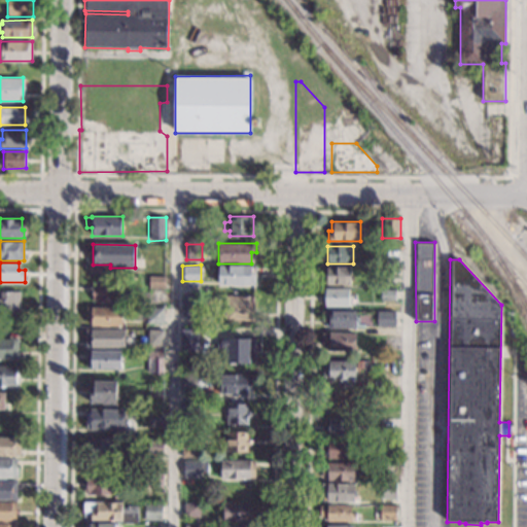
[(255,285),(218,285),(218,266),(255,266),(255,285)]
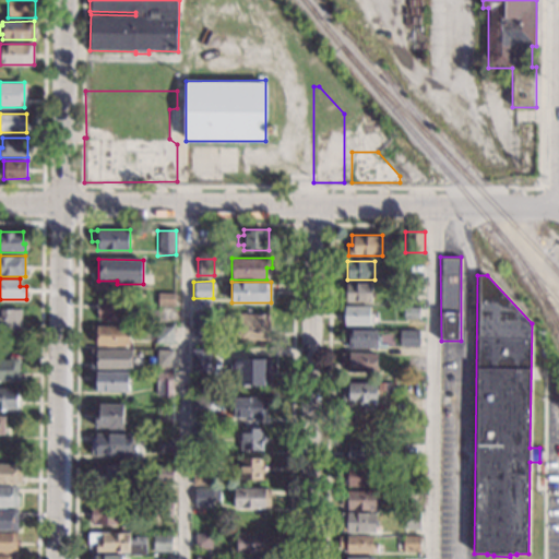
[(372,302),(346,302),(346,283),(372,283),(372,302)]
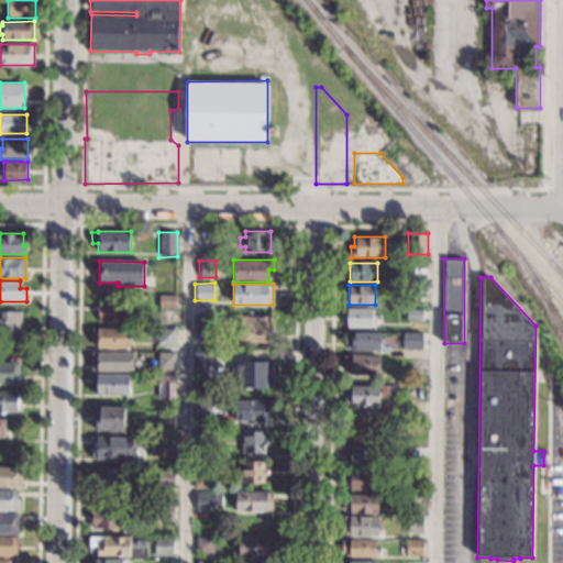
[(177,308),(158,308),(158,295),(177,295),(177,308)]
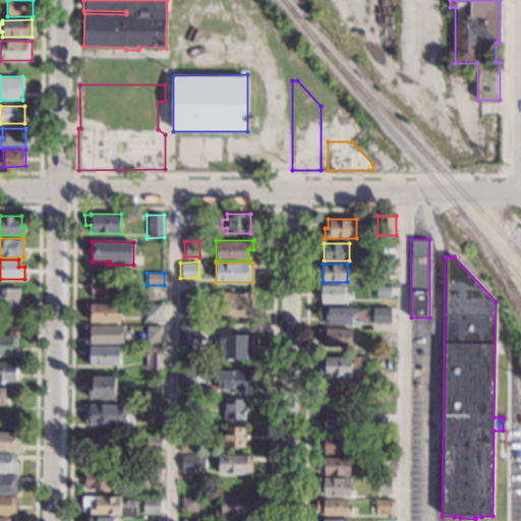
[(112,298),(107,298),(107,301),(100,301),(100,298),(90,298),(90,282),(94,282),(94,275),(112,274),(112,298)]
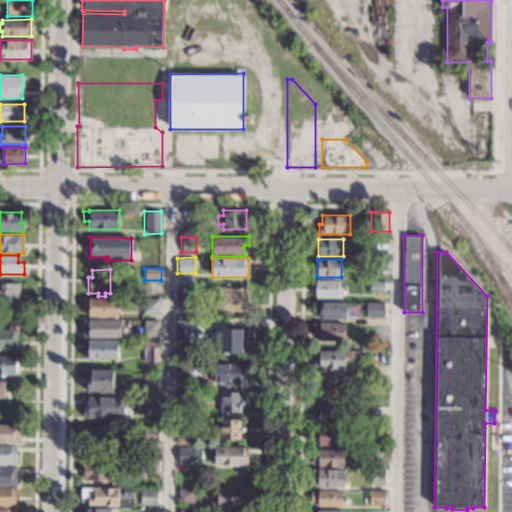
[(339,297),(316,297),(316,280),(339,280),(339,297)]
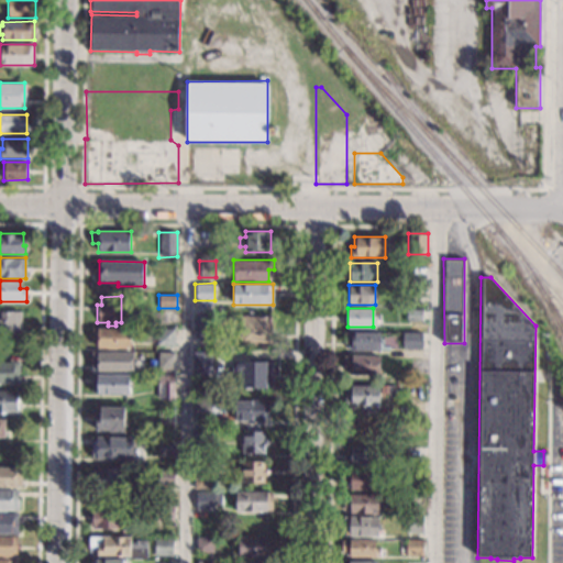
[(423,310),(423,321),(407,321),(407,309),(423,310)]
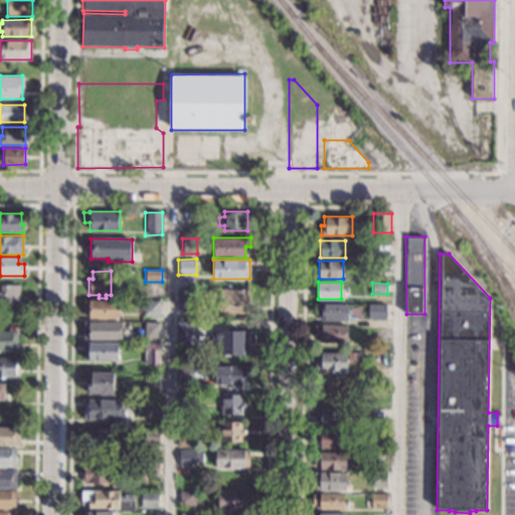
[(21,304),(0,304),(0,285),(21,285),(21,304)]
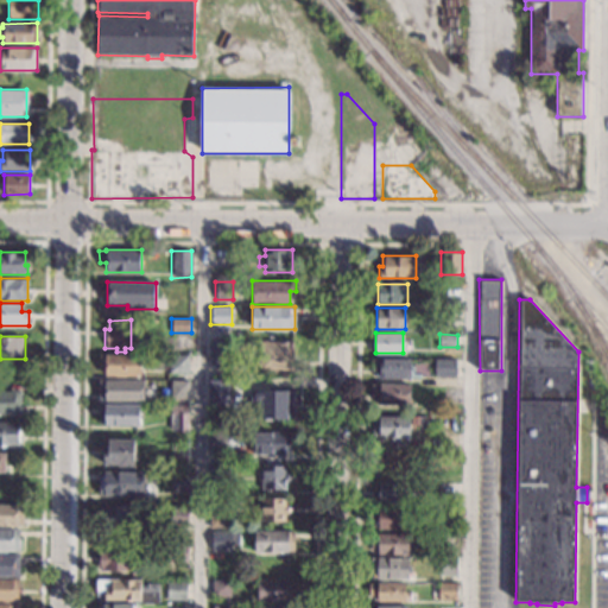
[(232,367),(211,367),(211,340),(232,340),(232,367)]
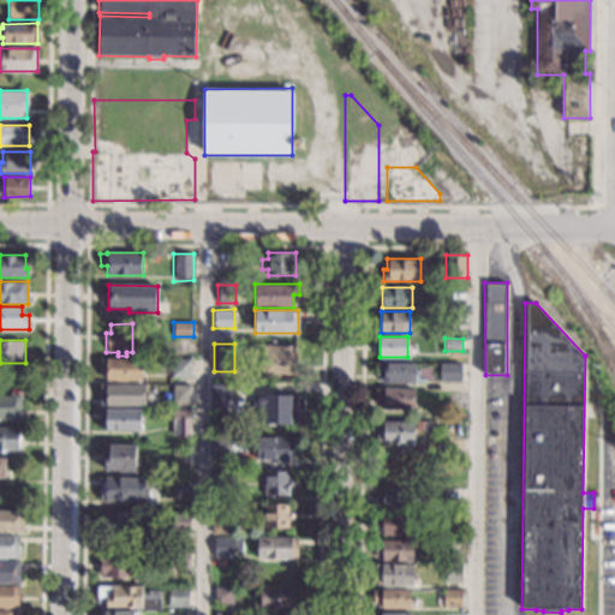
[(297,374),(262,374),(262,345),(297,345),(297,374)]
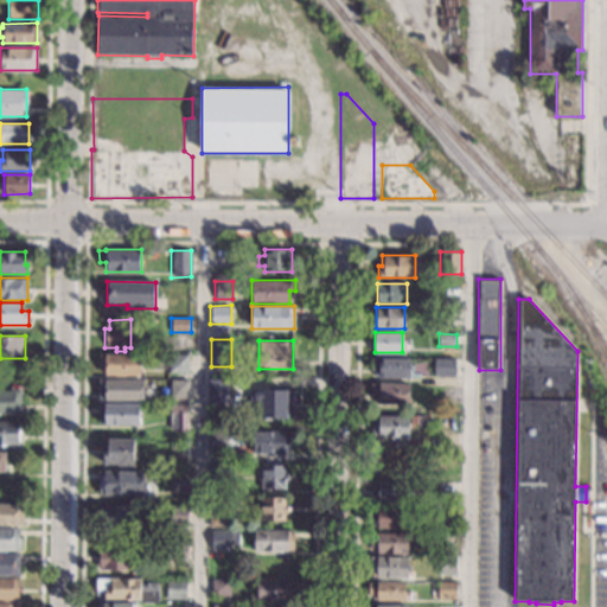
[(140,376),(125,376),(125,377),(114,377),(114,376),(103,376),(103,353),(140,353),(140,376)]
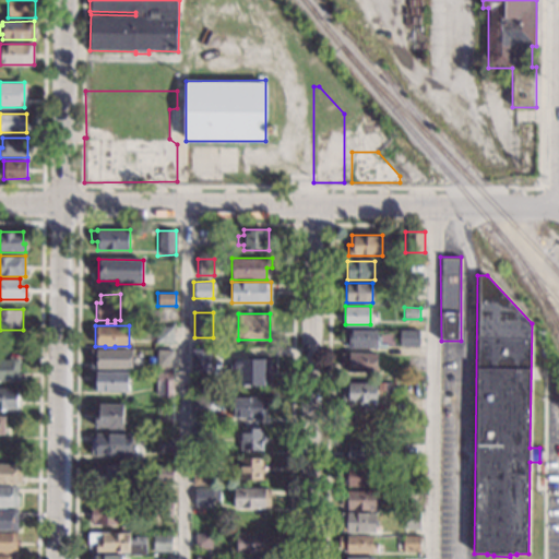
[(173,343),(155,343),(155,326),(173,326),(173,343)]
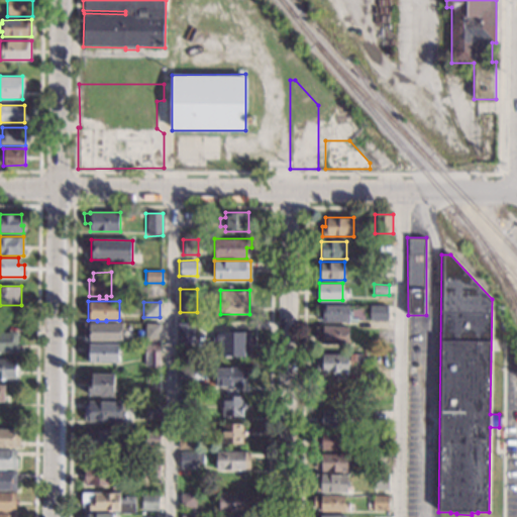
[(350,322),(322,322),(322,316),(315,316),(315,305),(349,305),(350,322)]
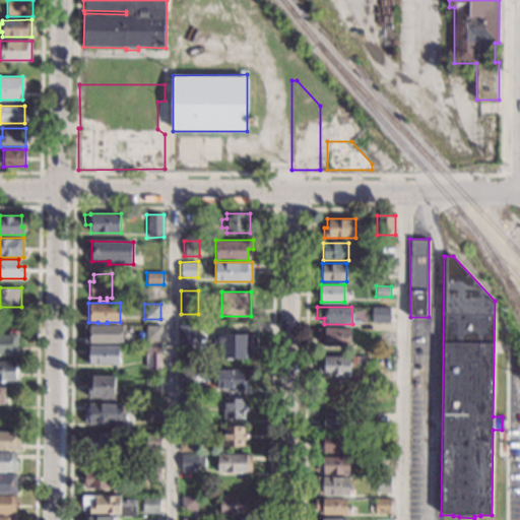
[(390,322),(371,322),(371,307),(390,307),(390,322)]
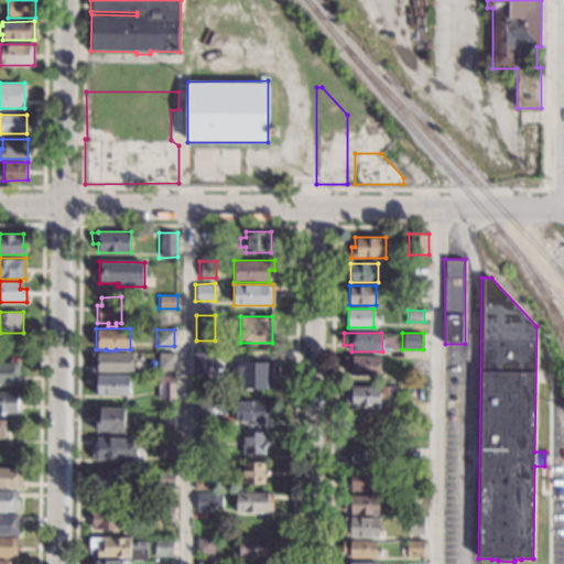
[(133,353),(133,372),(90,372),(90,353),(133,353)]
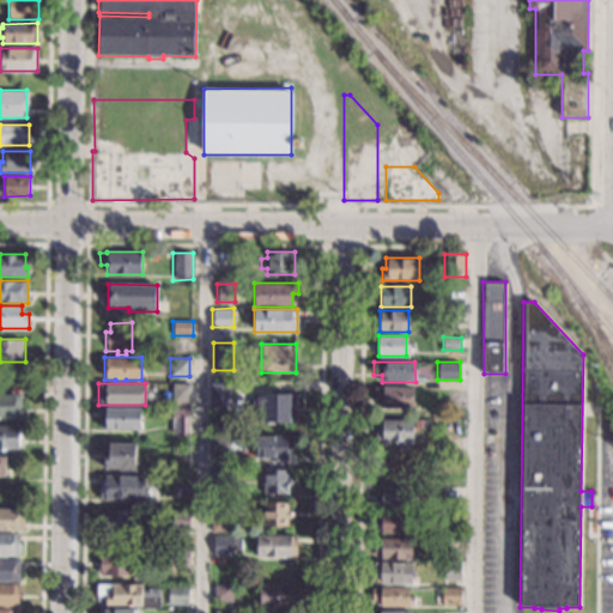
[(232,383),(232,406),(211,406),(211,383),(232,383)]
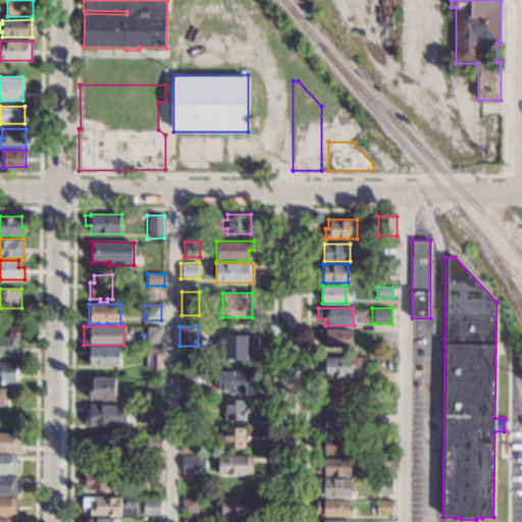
[(162,327),(162,343),(146,343),(146,327),(162,327)]
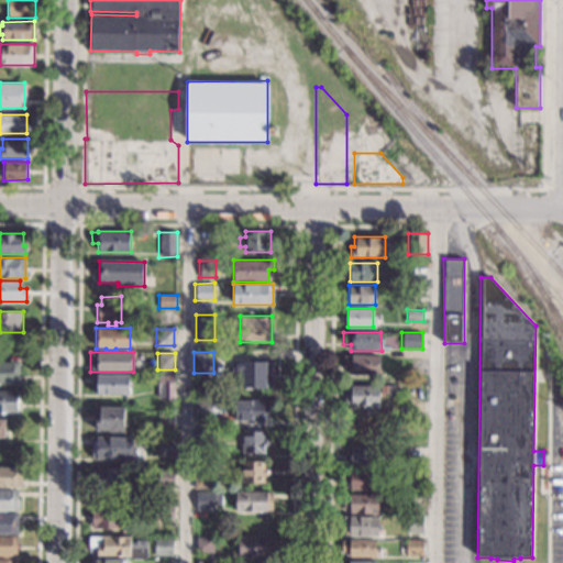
[(379,375),(351,375),(351,368),(342,368),(342,356),(379,356),(379,375)]
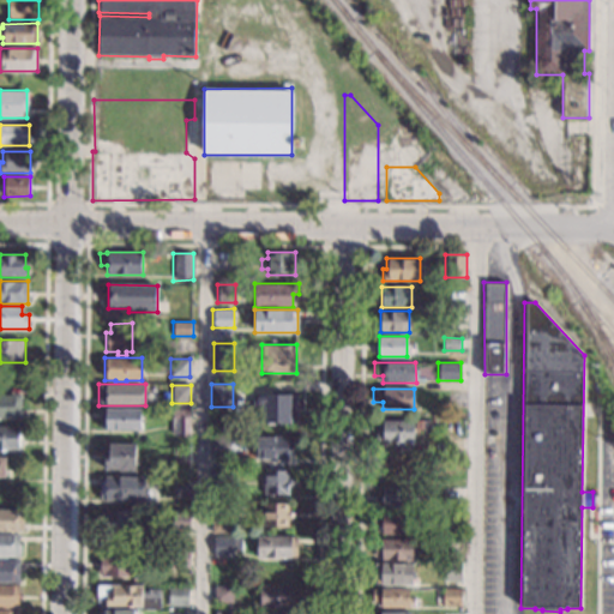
[(20,417),(0,417),(0,395),(20,395),(20,417)]
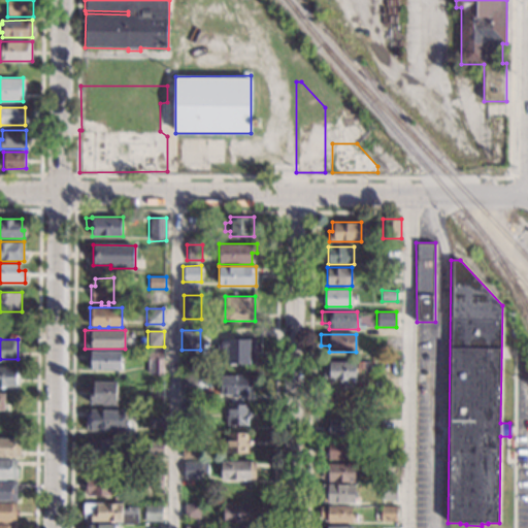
[(257,365),(225,365),(225,350),(221,350),(221,356),(210,356),(210,339),(257,339),(257,365)]
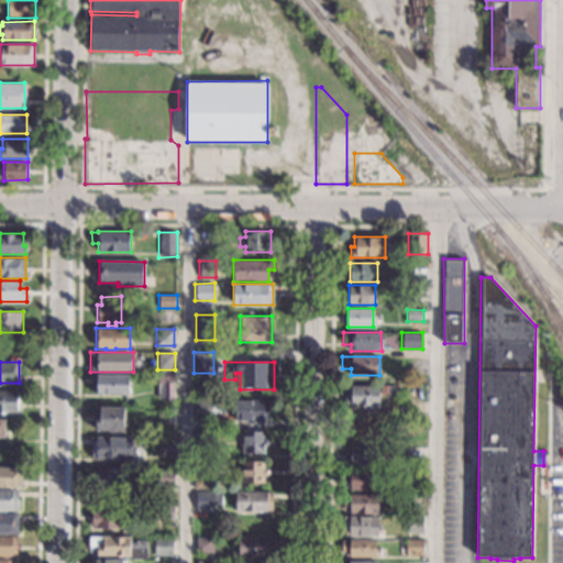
[(130,395),(97,395),(97,393),(90,393),(90,375),(130,374),(130,395)]
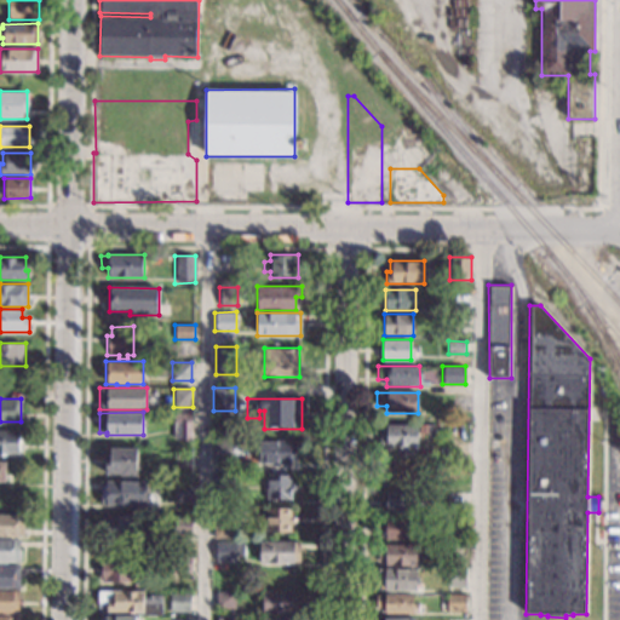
[(191,441),(179,442),(179,438),(172,438),(172,420),(173,420),(173,413),(191,413),(191,441)]
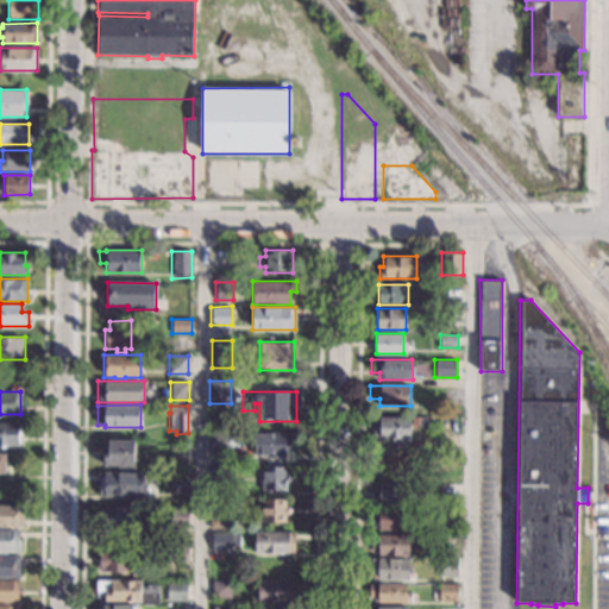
[(608,419),(608,441),(594,413),(603,408),(608,419)]
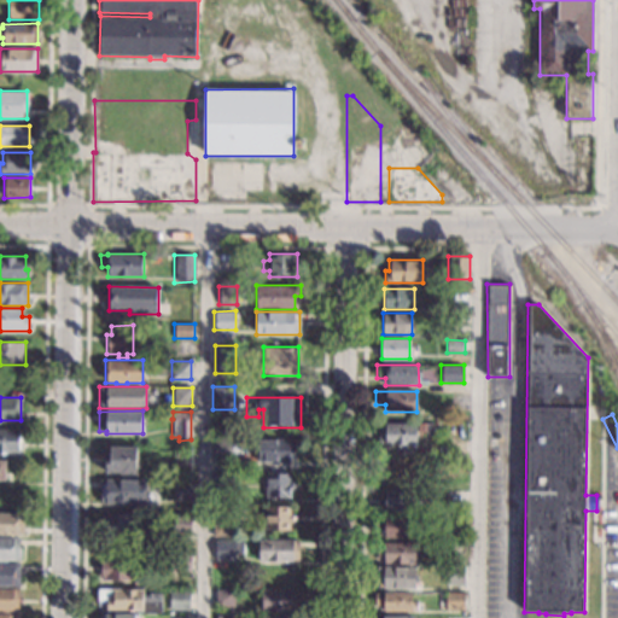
[(417,444),(385,445),(385,443),(379,444),(379,425),(417,424),(417,444)]
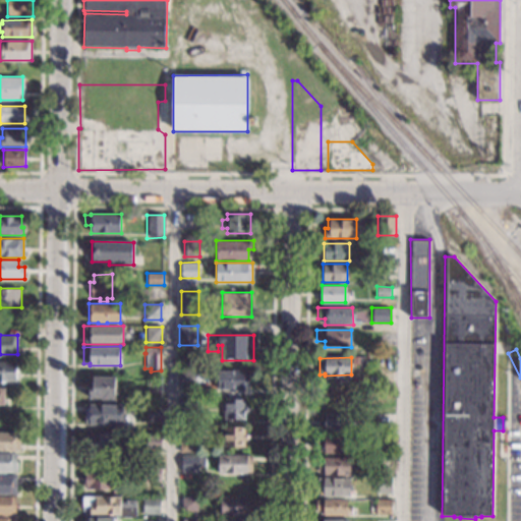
[(15,382),(0,382),(0,361),(15,361),(15,382)]
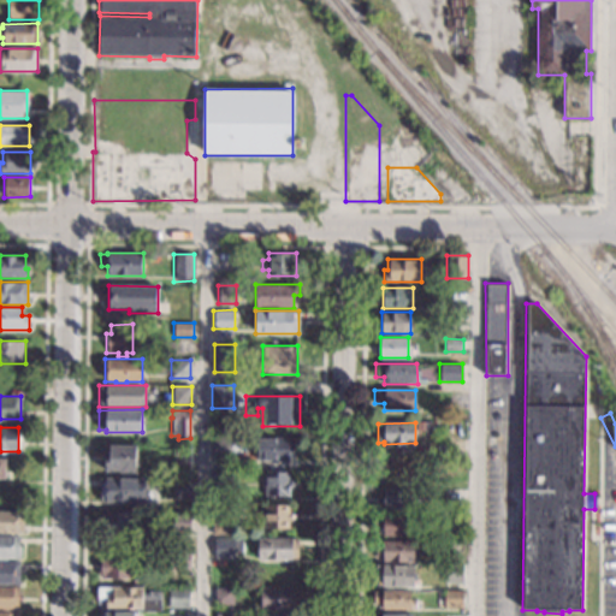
[(295,450),(289,450),(289,461),(255,461),(255,438),(295,437),(295,450)]
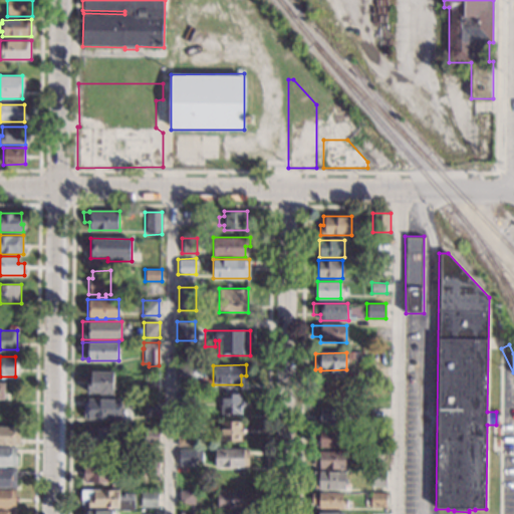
[(114,395),(98,395),(98,394),(86,394),(86,378),(91,378),(91,371),(114,371),(114,395)]
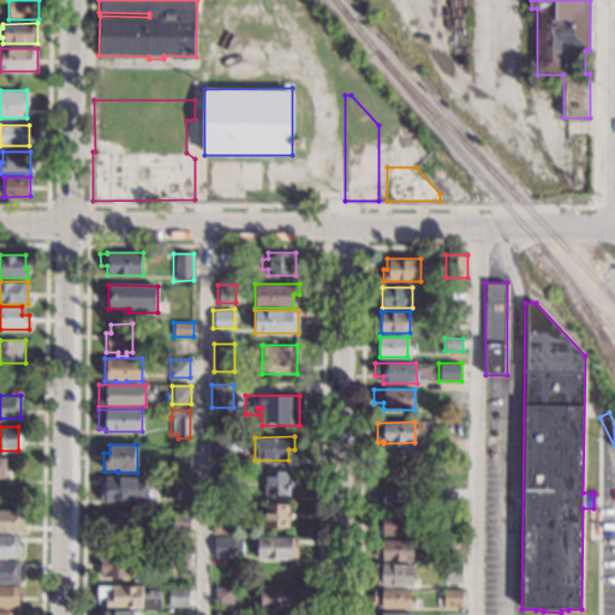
[(290,479),(292,479),(292,488),(290,488),(290,495),(263,495),(263,484),(264,484),(264,470),(290,470),(290,479)]
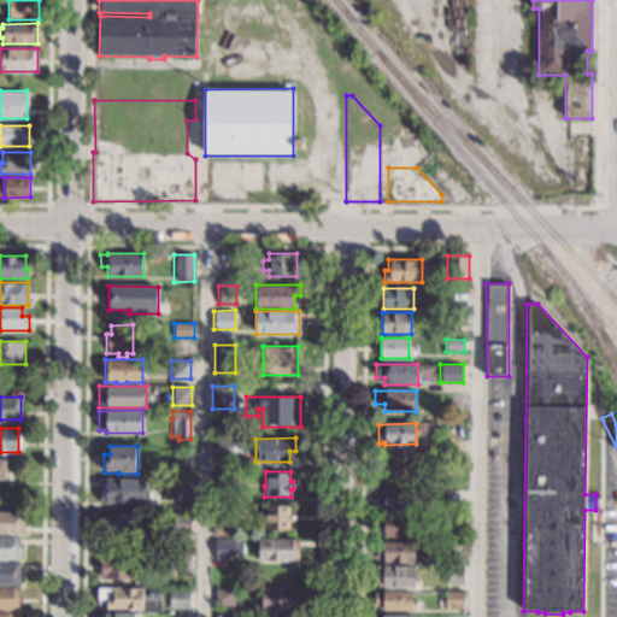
[(231,492),(215,492),(215,472),(231,472),(231,492)]
